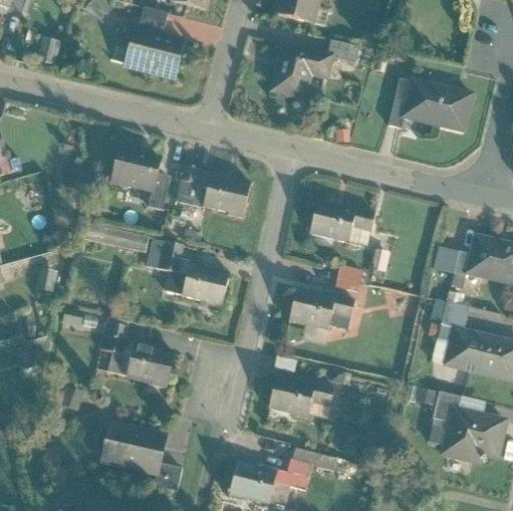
[(0,0),(0,9),(11,13),(14,0),(0,0)]
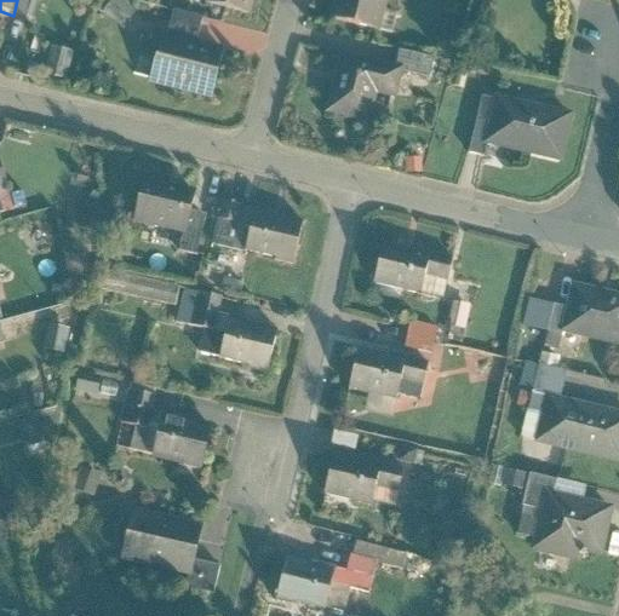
[(141,7),(125,0),(109,0),(102,15),(131,29),(141,7)]
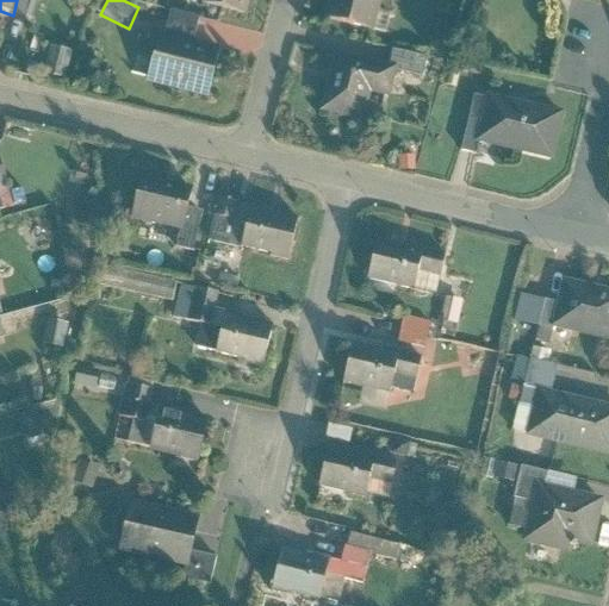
[(205,0),(243,13),(248,0),(205,0)]
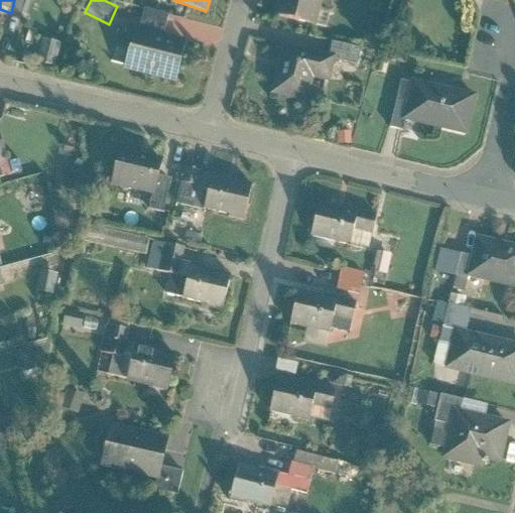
[(276,0),(273,13),(316,24),(323,0),(276,0)]
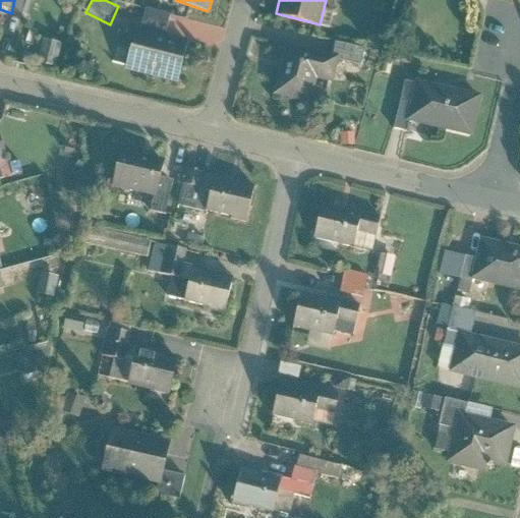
[(37,60),(56,64),(61,40),(41,36),(37,60)]
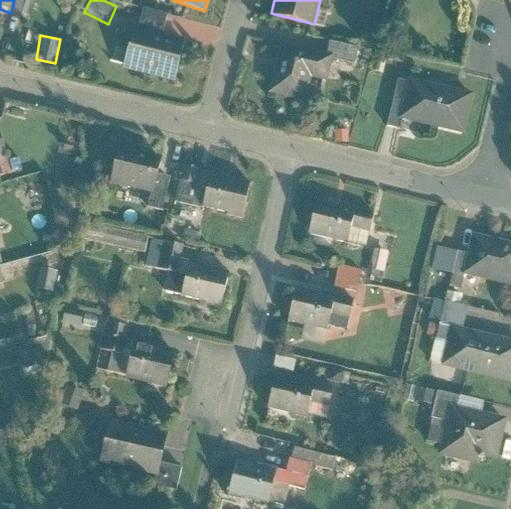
[(184,46),(129,35),(122,67),(177,79),(184,46)]
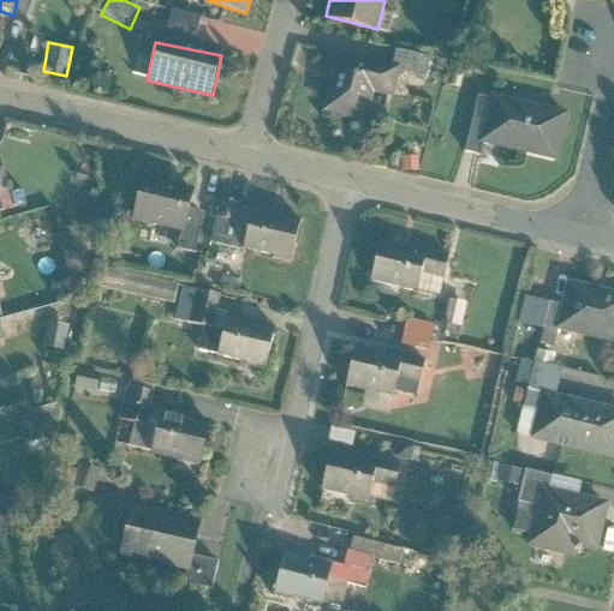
[(392,60),(337,47),(322,111),(370,121),(377,91),(395,96),(403,67),(429,75),(434,53),(395,45),(392,60)]
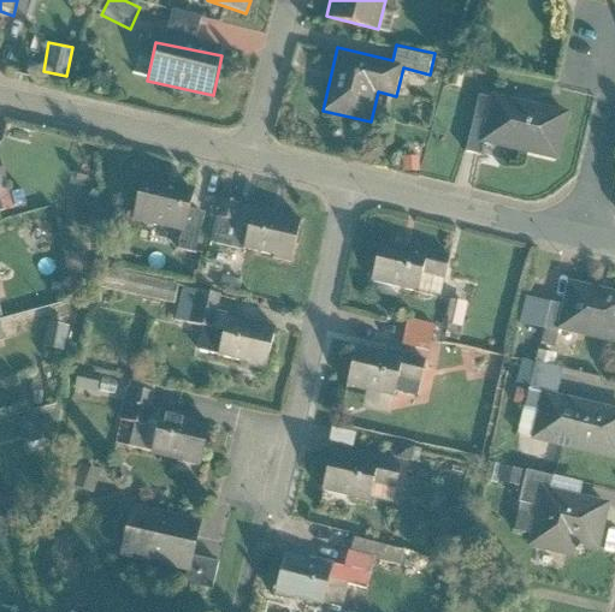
[(568,106),(492,94),(484,146),(560,158),(568,106)]
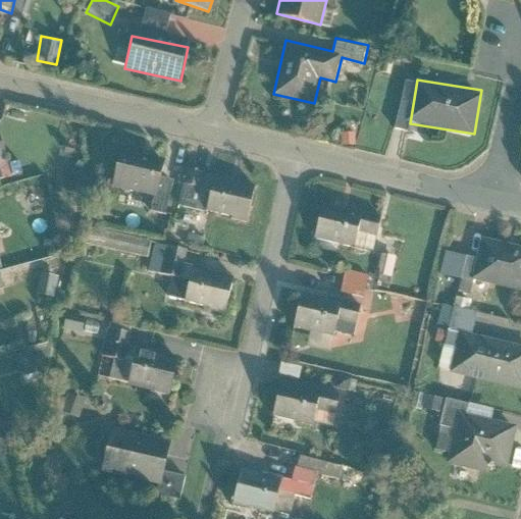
[(166,158),(120,148),(111,191),(157,201),(166,158)]
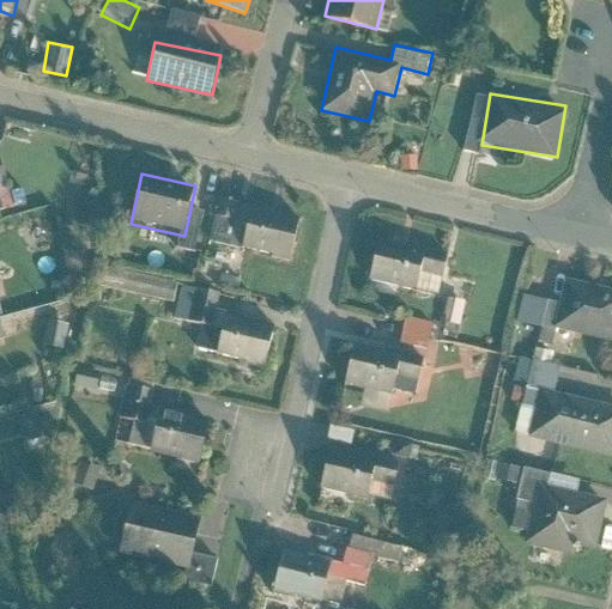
[(0,205),(12,203),(6,178),(0,180),(0,205)]
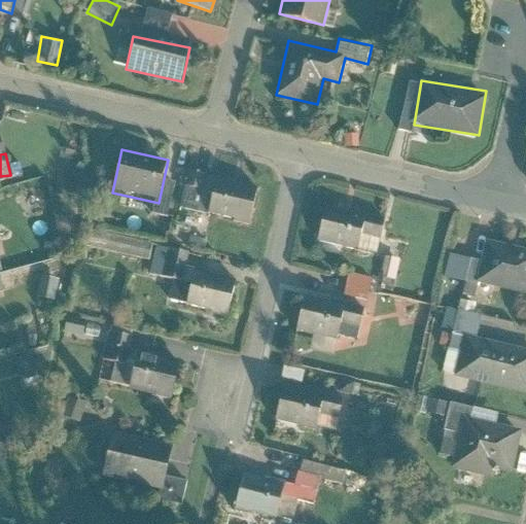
[(249,219),(257,185),(215,175),(207,209),(249,219)]
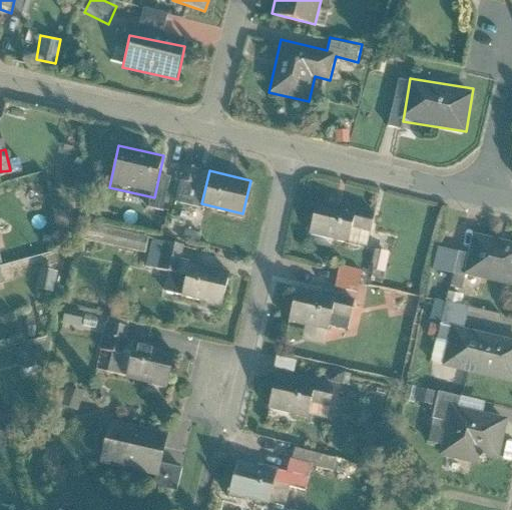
[(377,207),(317,195),(309,234),(351,242),(355,226),(373,230),(377,207)]
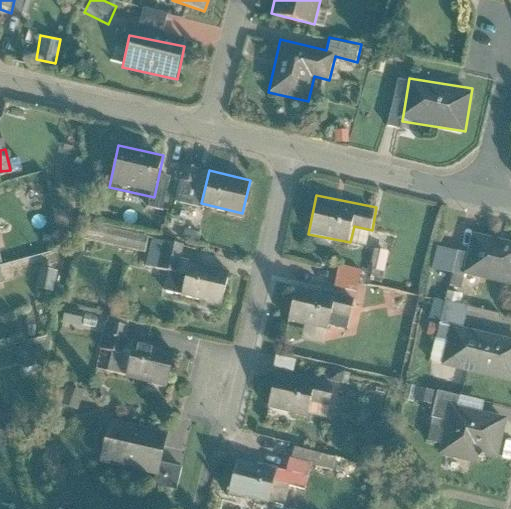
[(510,240),(475,232),(470,252),(437,244),(432,266),(510,283),(510,240)]
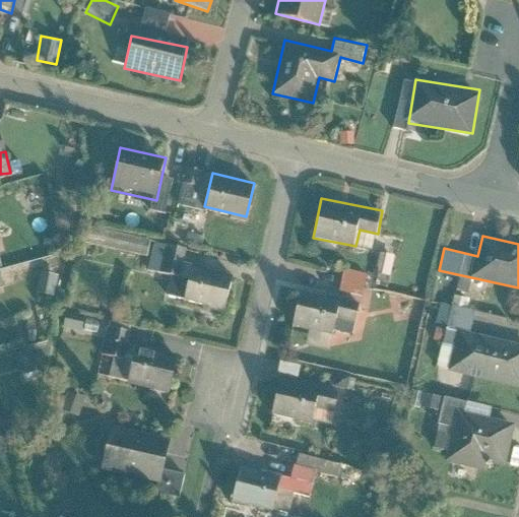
[(186,245),(154,239),(148,270),(169,274),(165,299),(228,310),(234,275),(182,266),(186,245)]
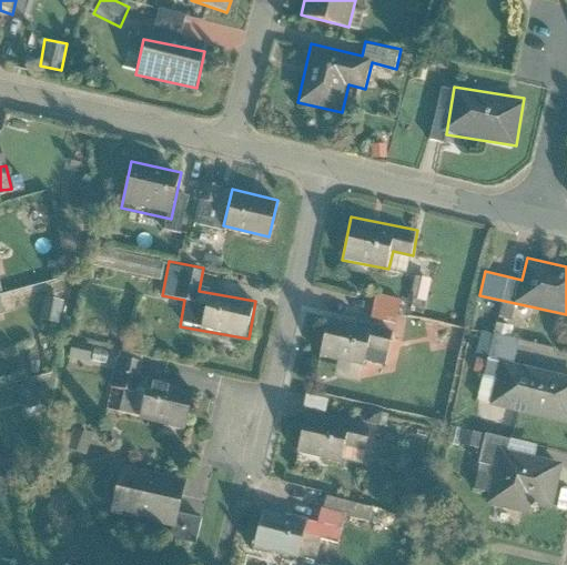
[(67,298),(43,292),(37,315),(60,321),(67,298)]
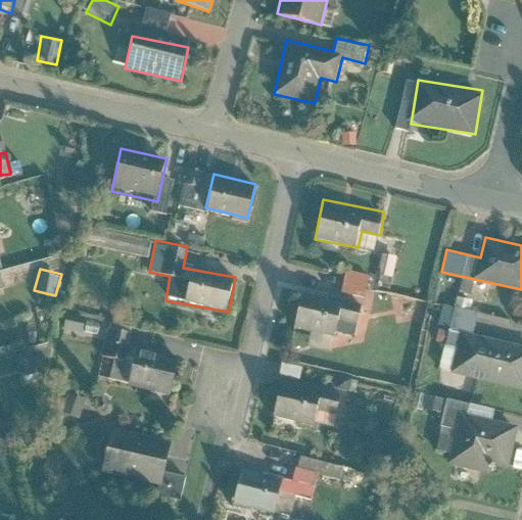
[(373,279),(348,270),(341,289),(367,298),(373,279)]
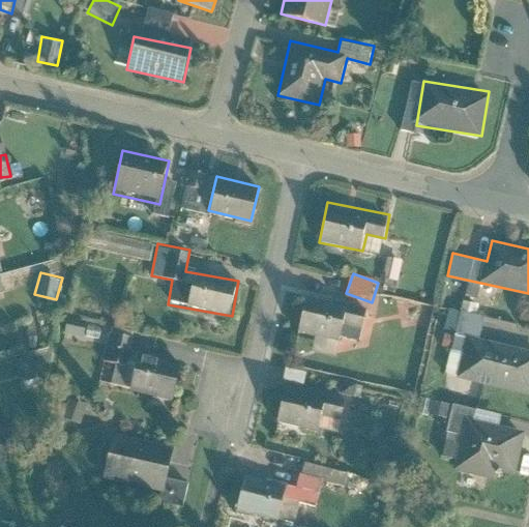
[(368,312),(306,297),(303,306),(297,332),(340,342),(345,323),(364,327),(368,312)]
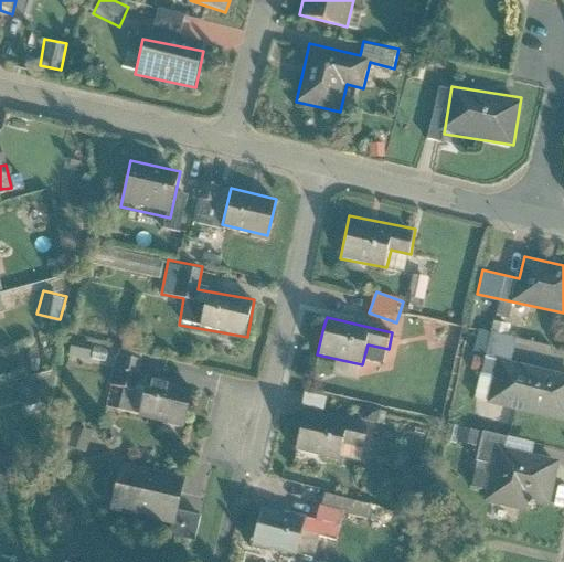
[(517,336),(487,328),(480,354),(500,360),(496,378),(480,373),(474,396),(563,420),(563,372),(510,358),(517,336)]
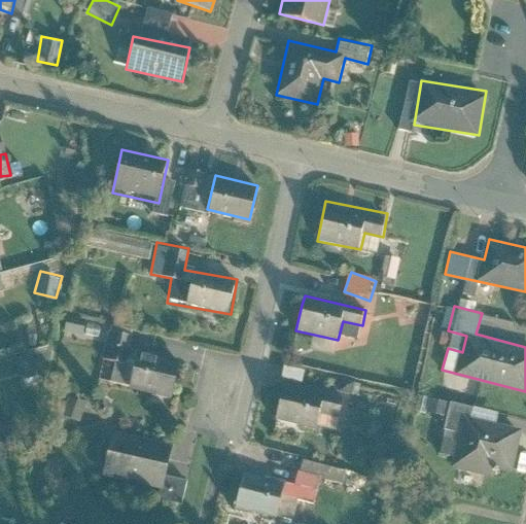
[(137,335),(112,327),(104,355),(114,358),(108,381),(172,399),(181,370),(131,355),(137,335)]
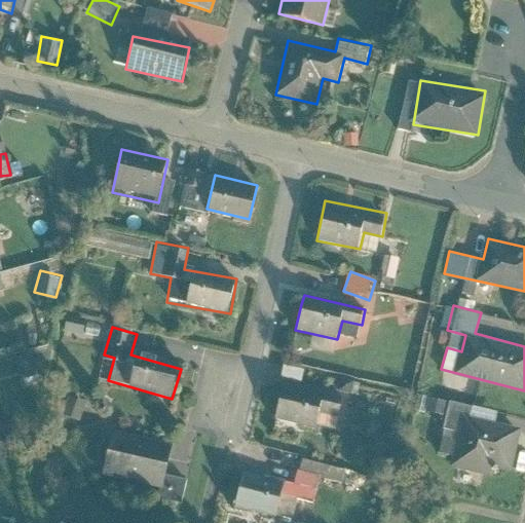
[(280,364),(279,376),(300,378),(301,366),(280,364)]
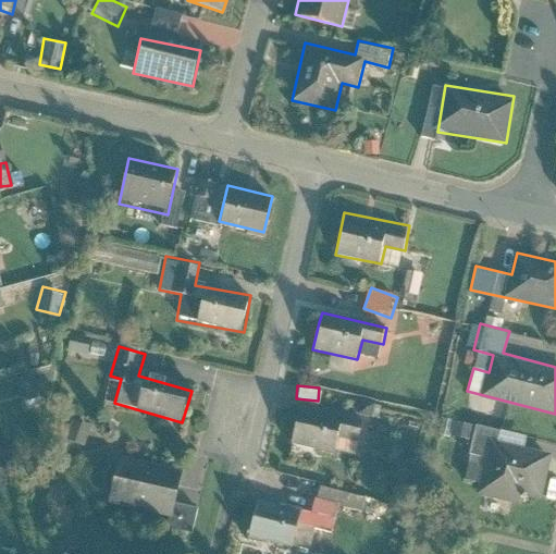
[(283,441),(354,454),(361,417),(291,403),(283,441)]
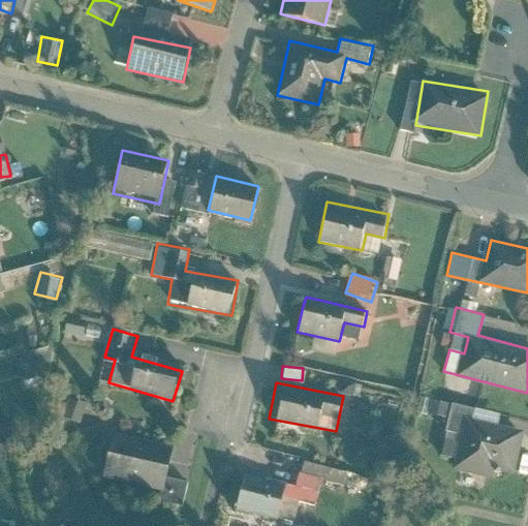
[(80,418),(82,400),(67,398),(65,415),(80,418)]
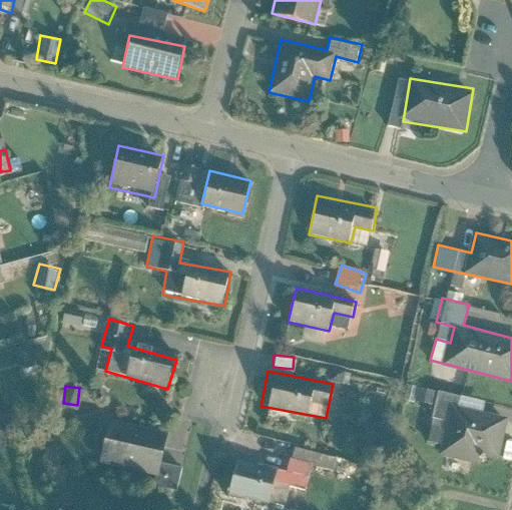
[(510,417),(449,405),(440,453),(482,461),(483,453),(502,456),(510,417)]
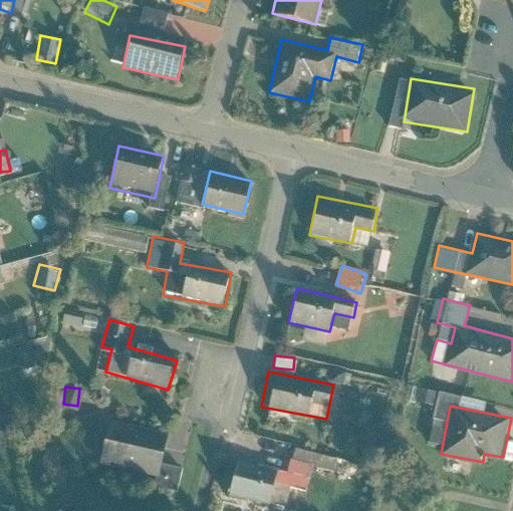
[(167,431),(107,417),(96,461),(156,476),(154,486),(178,492),(185,467),(160,461),(167,431)]
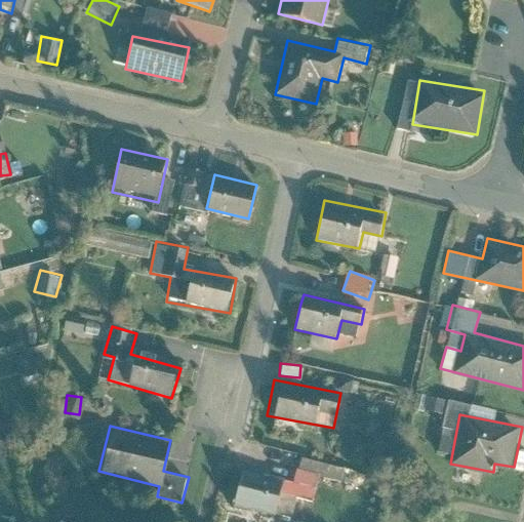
[(287,478),(241,471),(235,508),(279,515),(283,493),(319,499),(324,471),(289,465),(287,478)]
